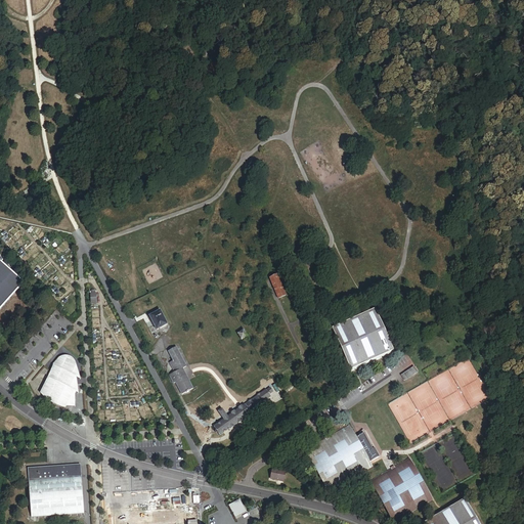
[(1,263),(0,262),(0,309),(24,284),(1,263)]
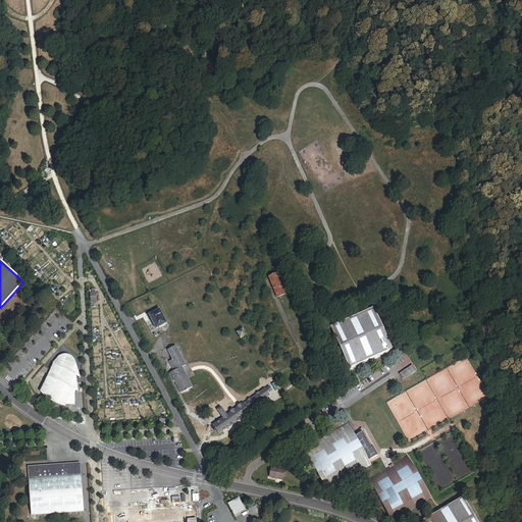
[(284,295),(275,274),(268,277),(277,298),(284,295)]
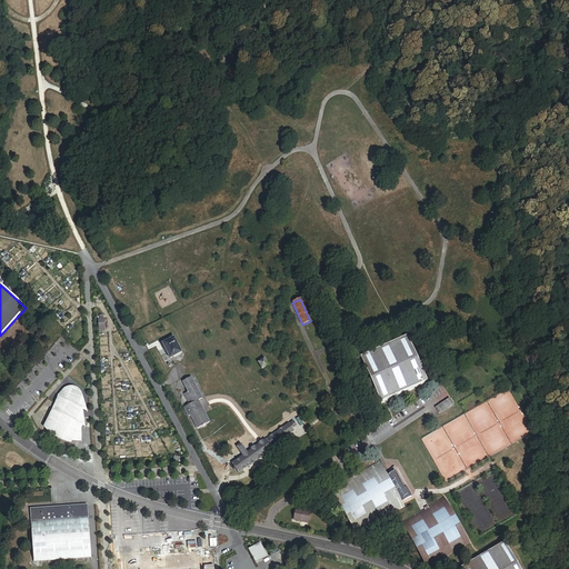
[(407,333),(360,355),(381,403),(428,382),(407,333)]
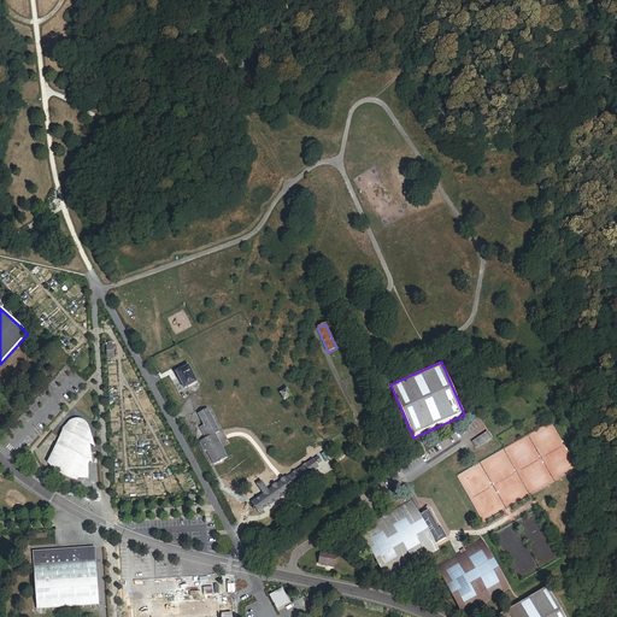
[(197,382),(188,366),(176,374),(184,389),(197,382)]
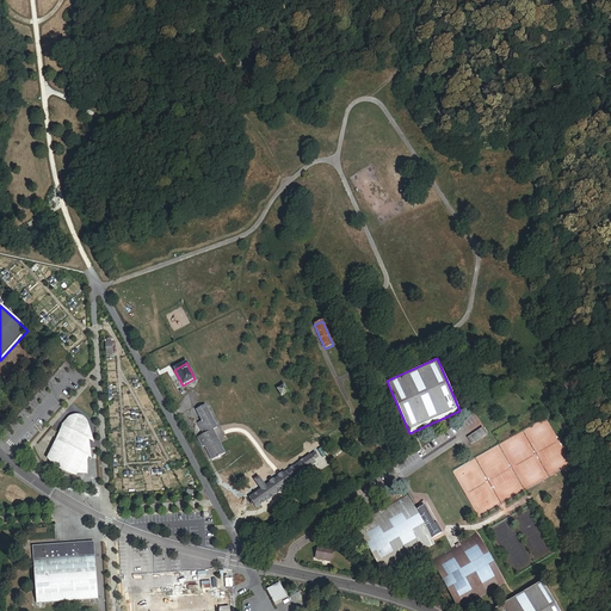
[(288,393),(284,386),(277,390),(281,396),(288,393)]
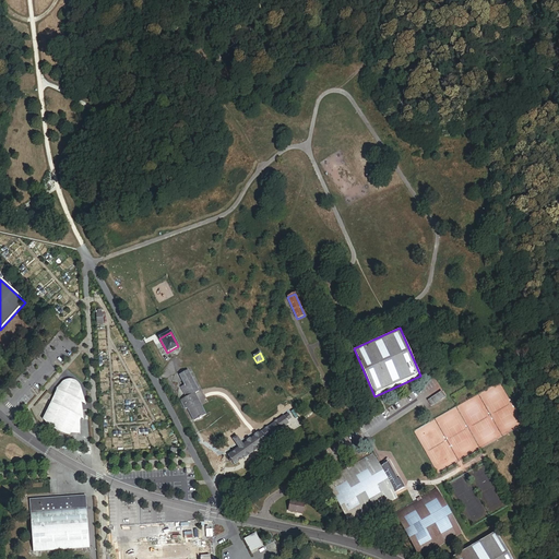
[(199,391),(188,371),(179,376),(185,387),(190,396),(194,393),(199,391)]
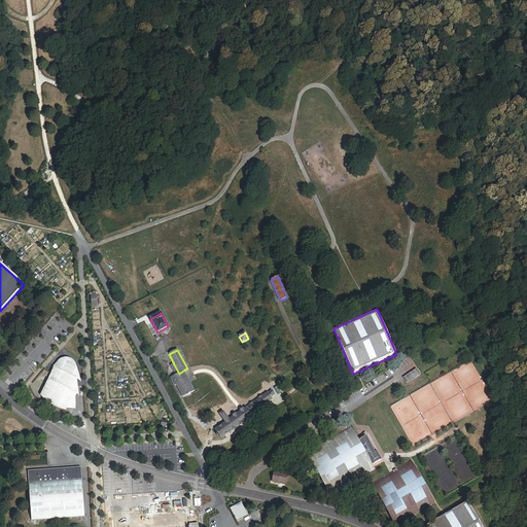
[(66,409),(77,386),(75,366),(75,364),(74,363),(73,361),(71,360),(70,359),(69,359),(68,359),(66,358),(65,359),(63,359),(61,360),(60,361),(59,362),(42,397),(66,409)]
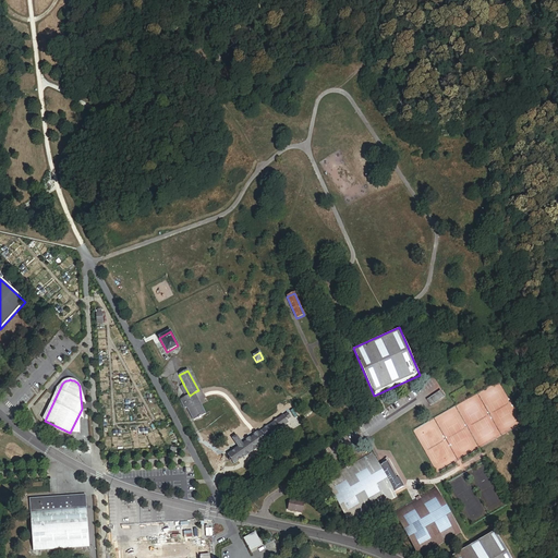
[(252,385),(239,388),(241,396),(254,391),(252,385)]
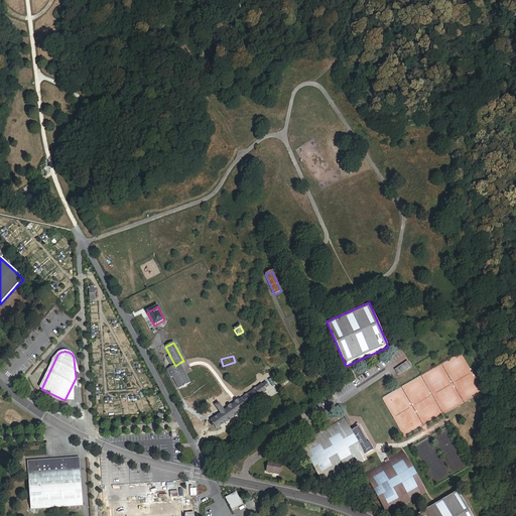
[(407,362),(394,370),(398,375),(410,367),(407,362)]
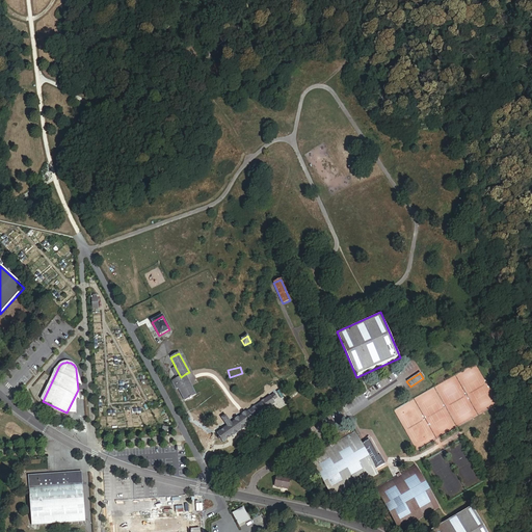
[(196,395),(185,374),(181,377),(178,378),(173,381),(177,390),(179,389),(185,400),(196,395)]
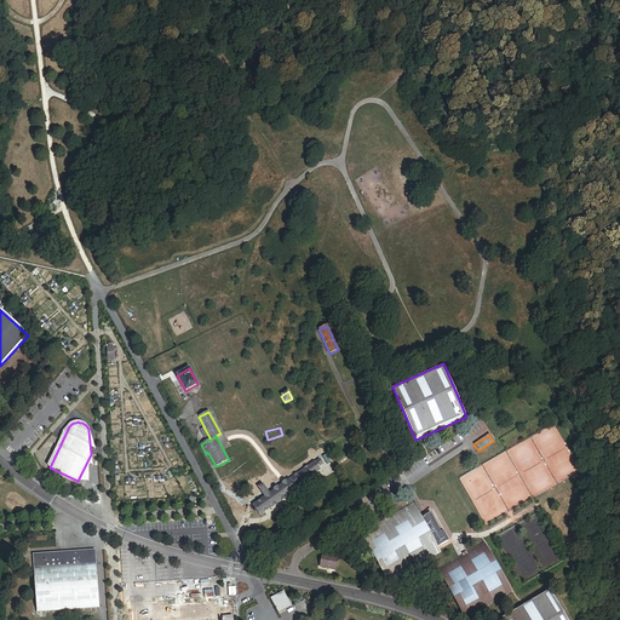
[(269,494),(265,497),(252,506),(259,516),(297,489),(296,487),(320,470),(319,468),(323,464),(320,459),(269,494)]
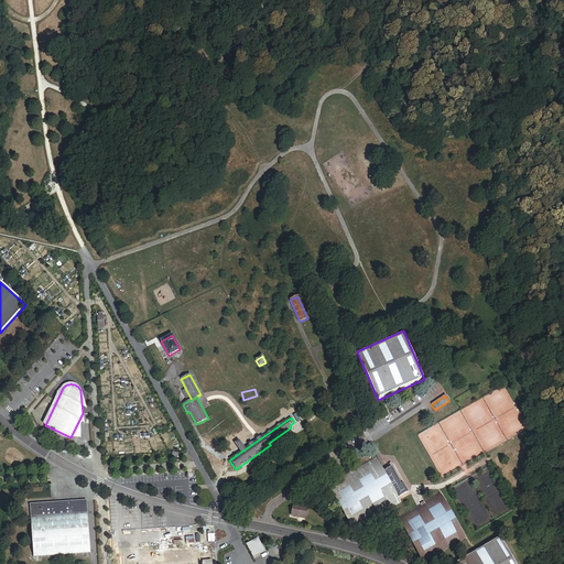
[(235,444),(241,452),(245,449),(239,441),(235,444)]
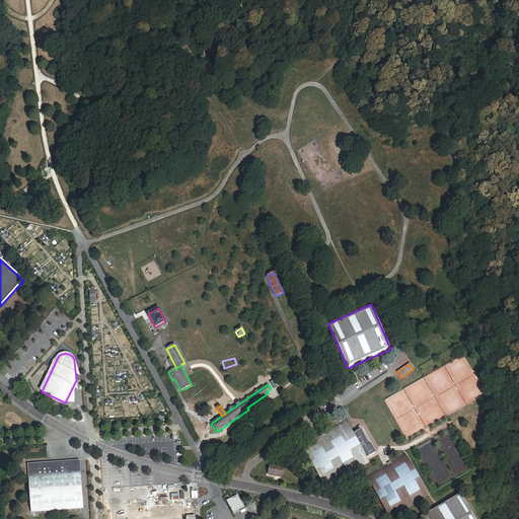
[(346,422),(301,447),(324,488),(369,462),(363,451),(371,446),(361,427),(352,432),(346,422)]
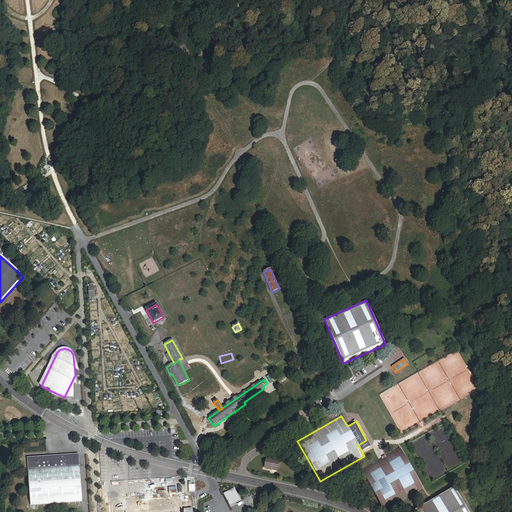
[(382,458),(361,470),(384,510),(422,489),(399,448),(385,457),(385,456),(381,458),(382,458)]
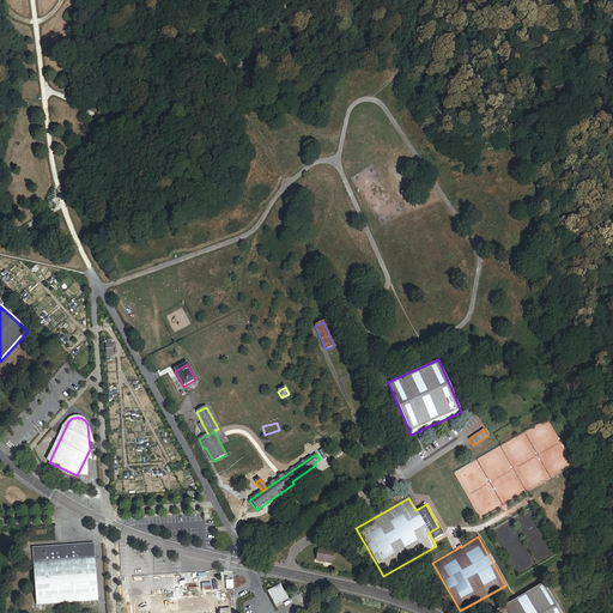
[(95,546),(32,550),(36,600),(40,600),(40,604),(96,600),(95,596),(98,596),(95,546)]
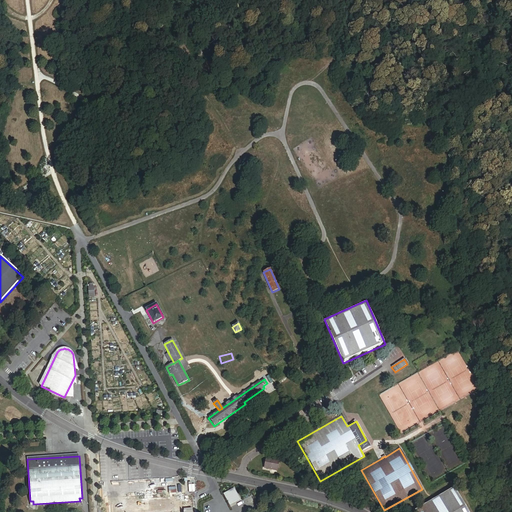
[(279,461),(267,459),(264,468),(277,471),(279,461)]
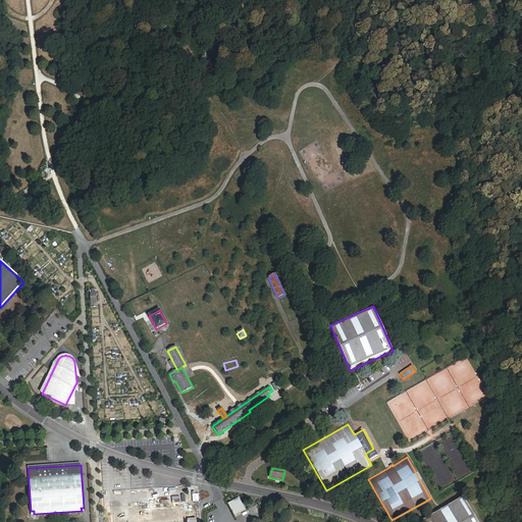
[(227,504),(233,516),(245,510),(239,498),(227,504)]
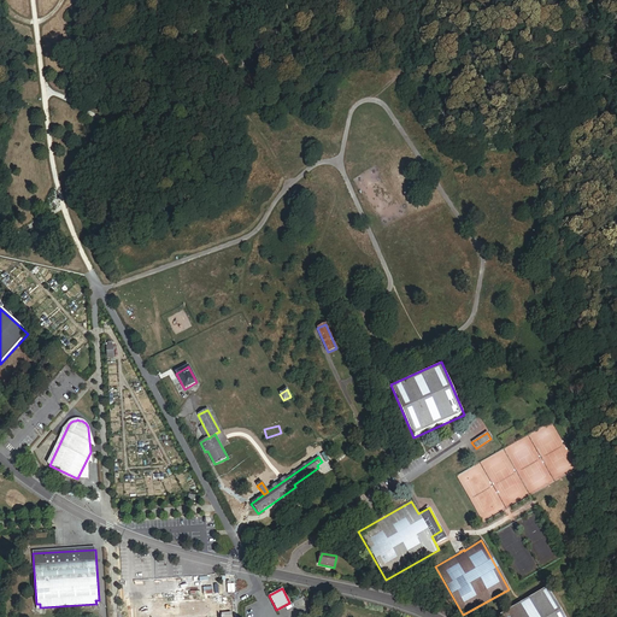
[(563,616),(547,588),(499,616),(500,616),(563,616)]
